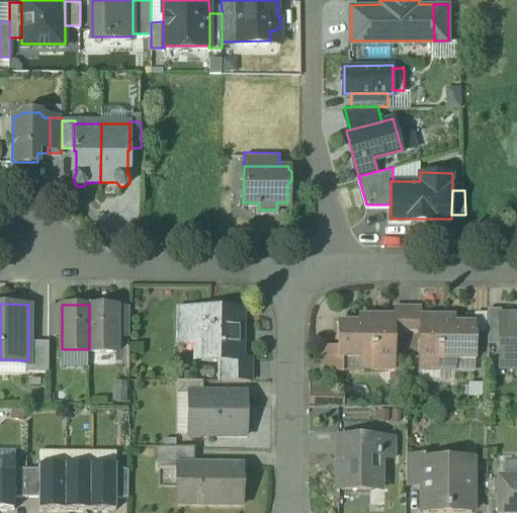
[(117,306),(89,305),(89,349),(116,349),(116,333),(117,307),(117,306)]
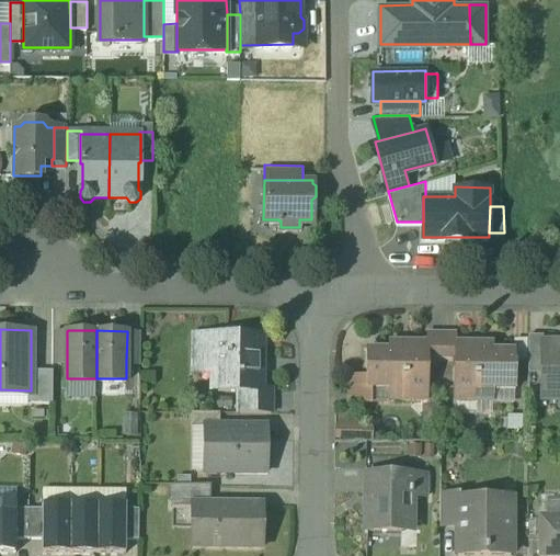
[(442,330),(426,330),(426,338),(426,356),(442,356),(442,330)]
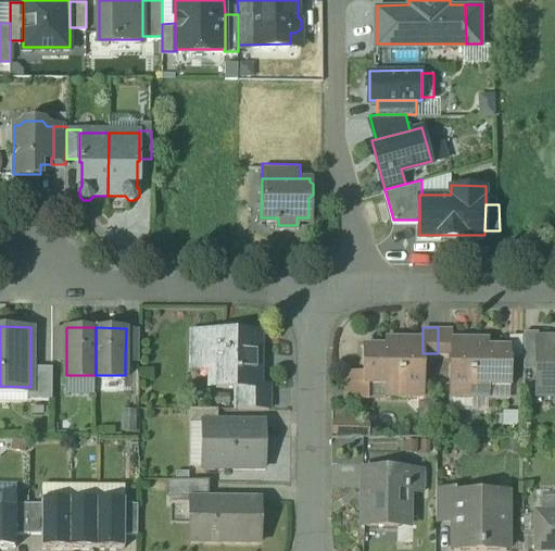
[(452,327),(438,327),(438,353),(450,353),(452,353),(452,335),(452,327)]
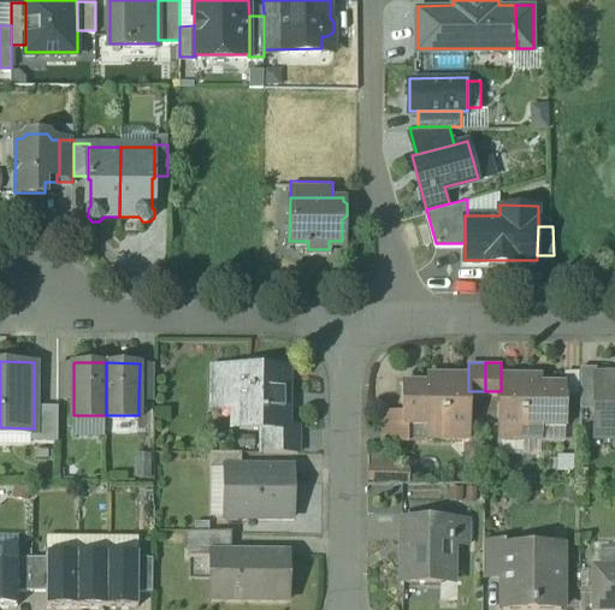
[(74,363),(58,363),(58,395),(74,395),(74,363)]
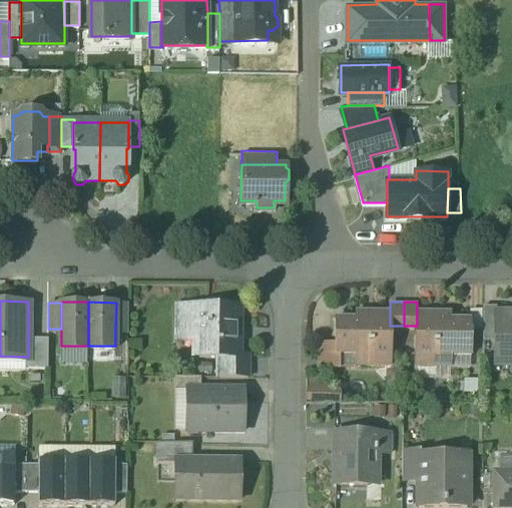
[(241,303),(176,304),(176,337),(192,337),(193,354),(216,354),(242,354),(241,303)]
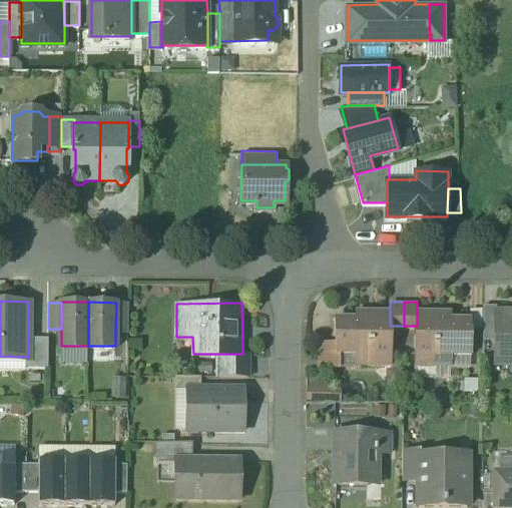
[(128,304),(116,304),(115,330),(128,330),(128,304)]
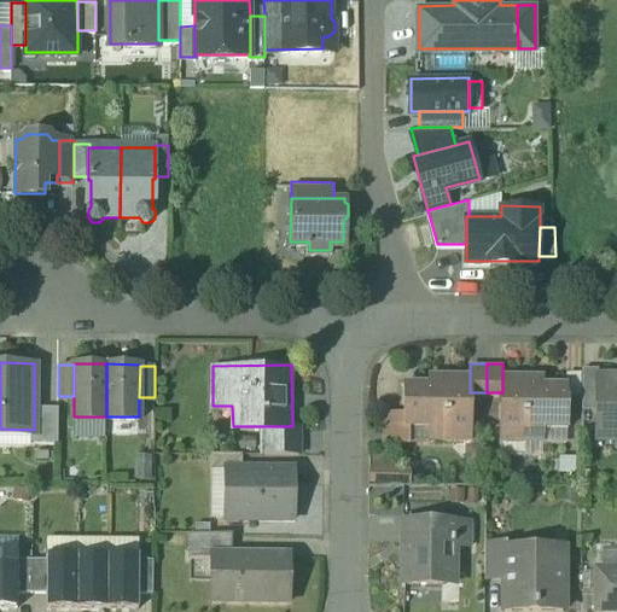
[(599,366),(583,366),(583,369),(583,394),(582,407),(598,407),(598,371),(599,366)]
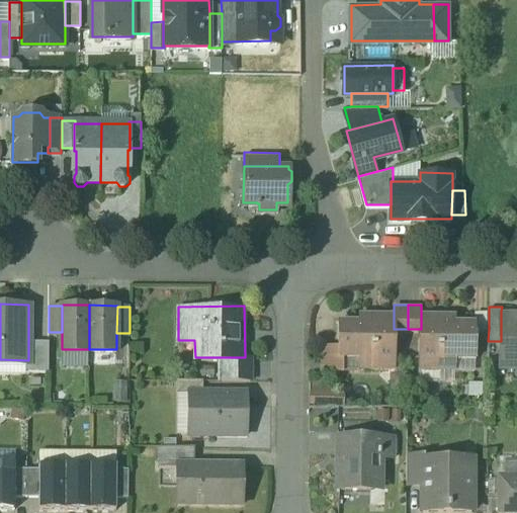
[(475,319),(475,330),(489,330),(489,310),(475,310),(475,319)]
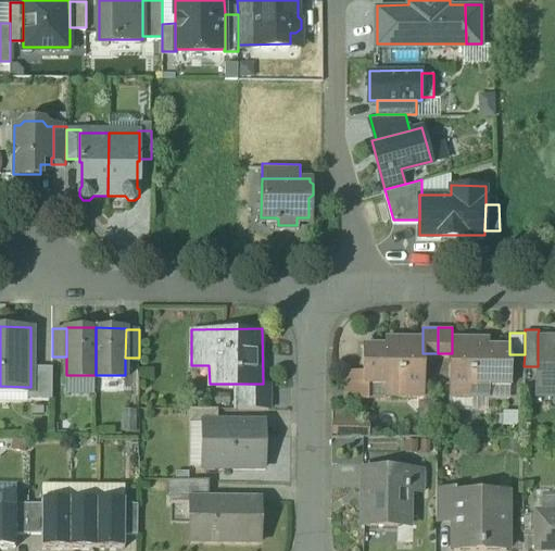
[(554,334),(538,334),(538,366),(538,386),(554,386),(554,334)]
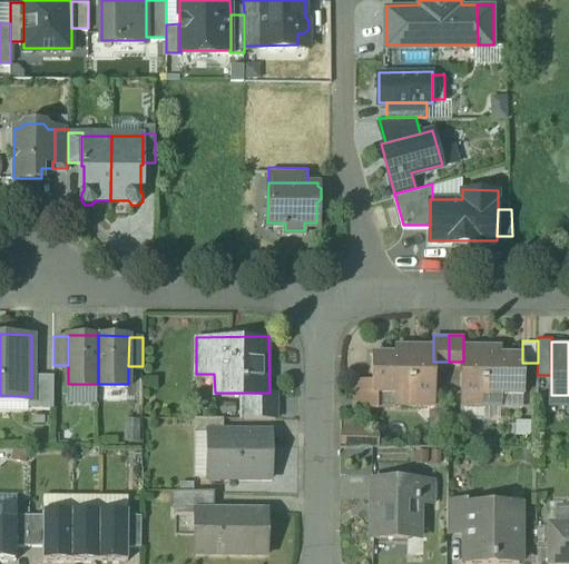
[(433,343),(409,343),(409,350),(373,350),(372,377),(375,377),(375,391),(395,391),(395,403),(433,403),(433,362),(433,343)]
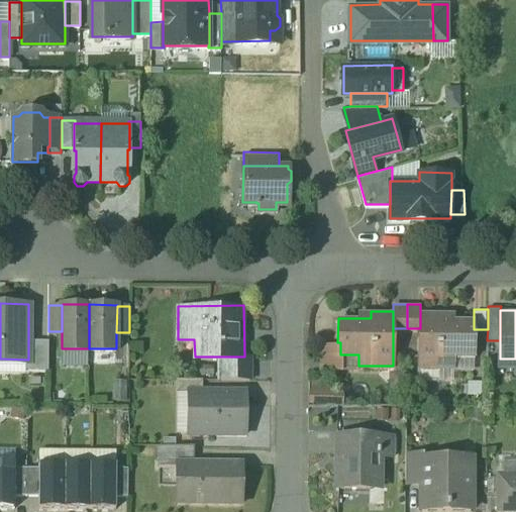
[(453,311),(420,311),(420,328),(418,328),(418,366),(454,366),(454,355),(474,355),(474,329),(474,318),(453,318),(453,311)]
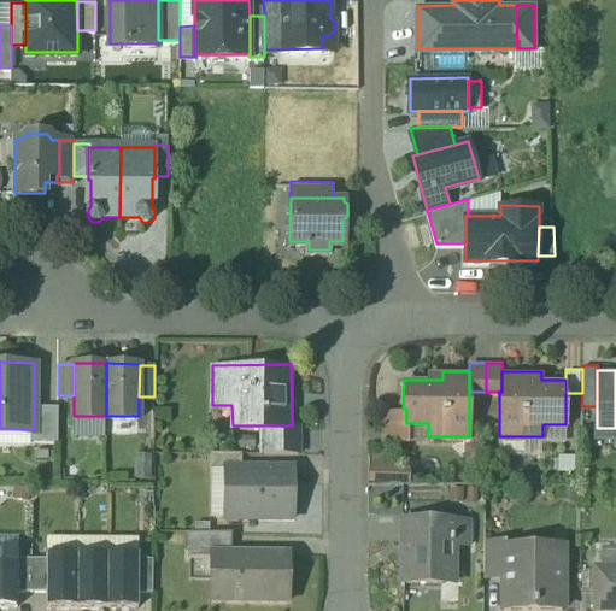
[(34,405),(34,429),(34,438),(58,438),(58,405),(34,405)]
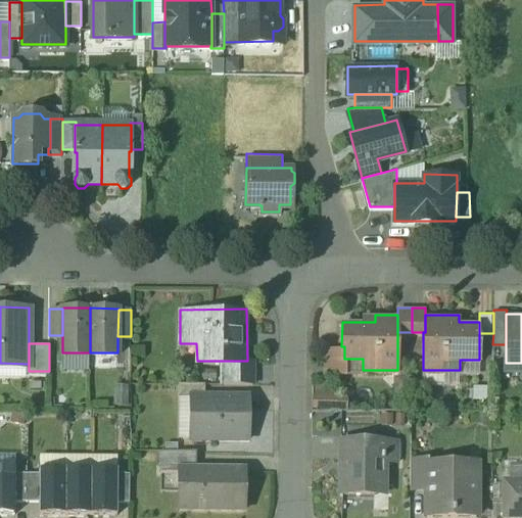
[(343,373),(344,359),(344,346),(341,346),(324,346),(324,372),(343,373)]
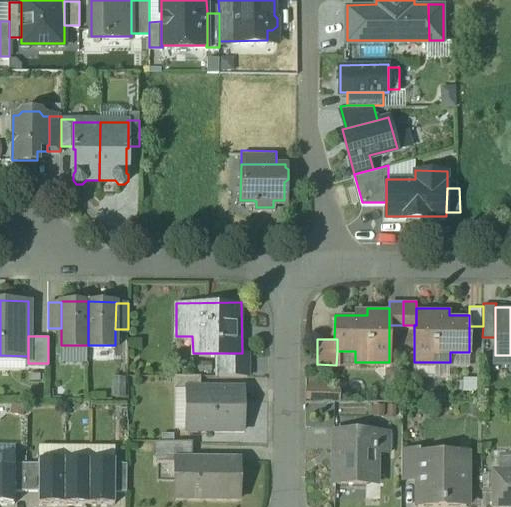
[(242,353),(216,353),(216,374),(249,373),(249,353),(242,353)]
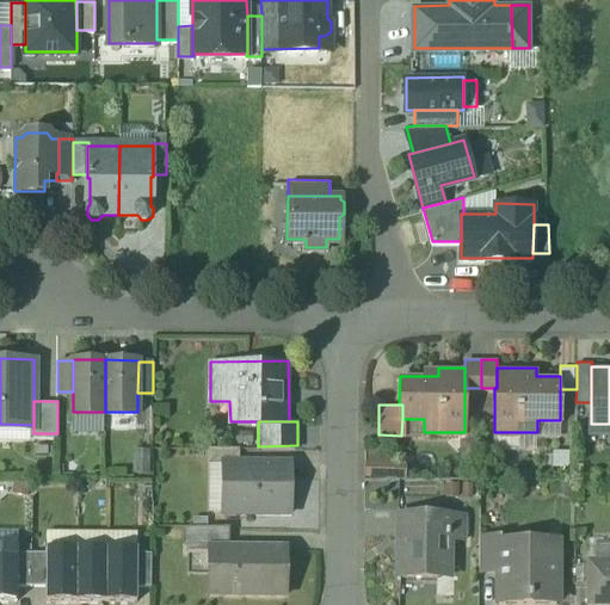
[(239,445),(208,445),(208,463),(225,463),(225,461),(239,461),(239,445)]
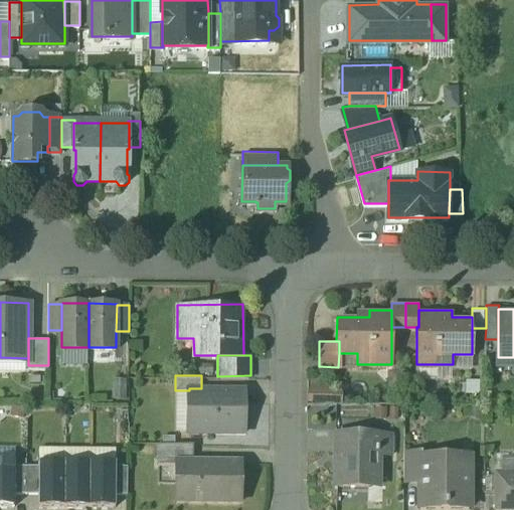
[(334,376),(314,376),(313,399),(334,399),(334,376)]
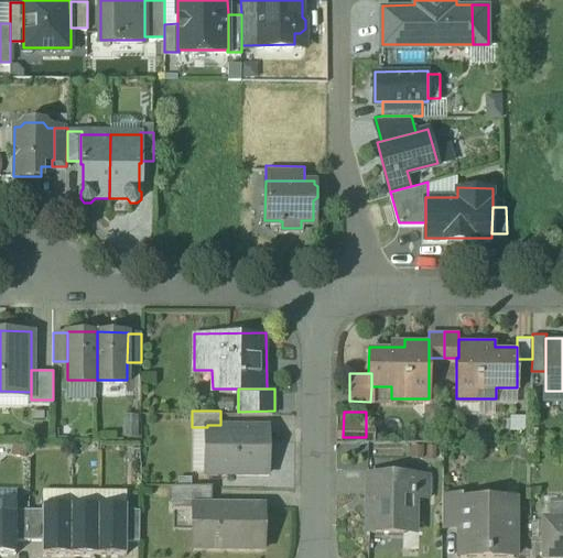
[(152,422),(138,420),(137,441),(152,441),(152,422)]
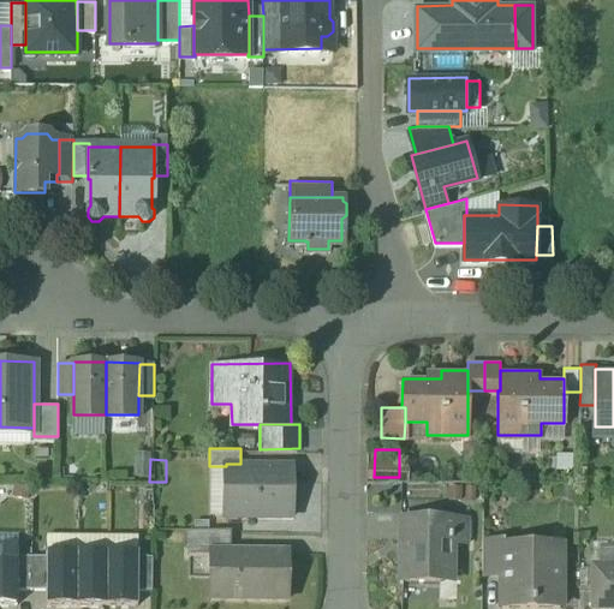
[(240,464),(226,464),(226,466),(226,514),(292,515),(293,464),(240,464)]
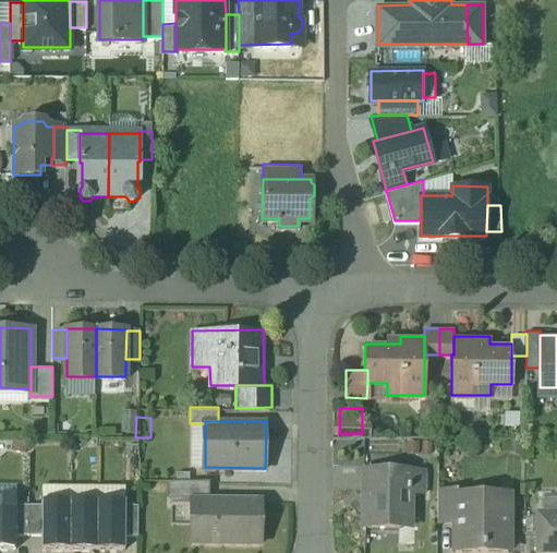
[(425,469),(363,469),(363,492),(366,492),(365,526),(400,526),(400,506),(411,506),(411,490),(425,490),(425,469)]
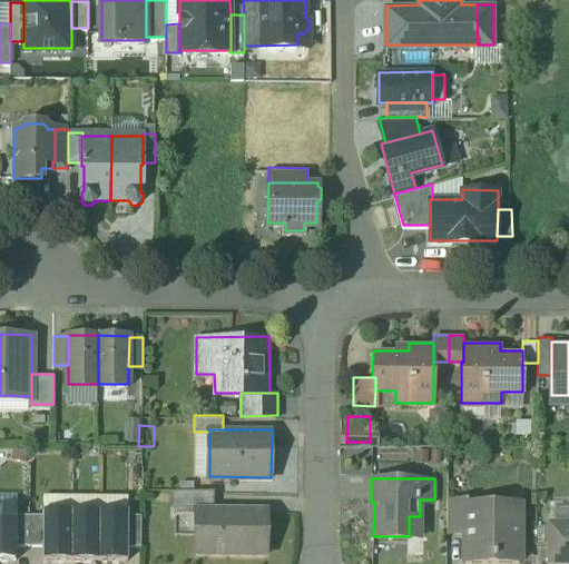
[(215,488),(176,488),(176,510),(196,511),(196,508),(215,508),(215,488)]
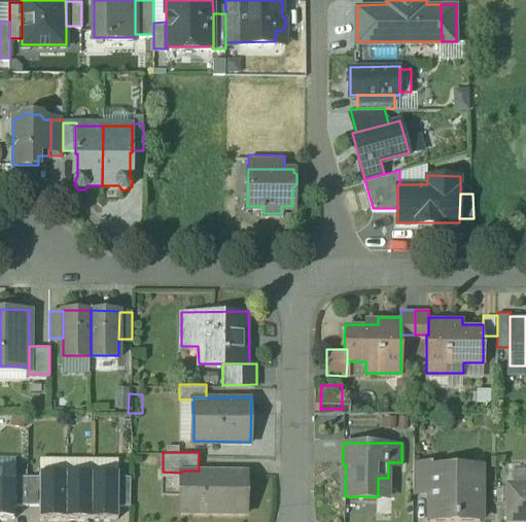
[(481,463),(432,462),(432,460),(414,460),(413,489),(430,489),(430,519),(481,519),(481,463)]
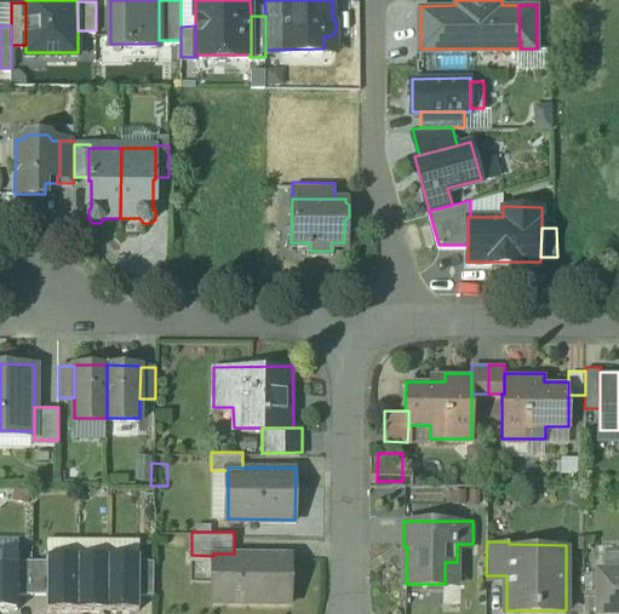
[(18,552),(0,552),(0,604),(17,606),(17,591),(18,558),(18,552)]
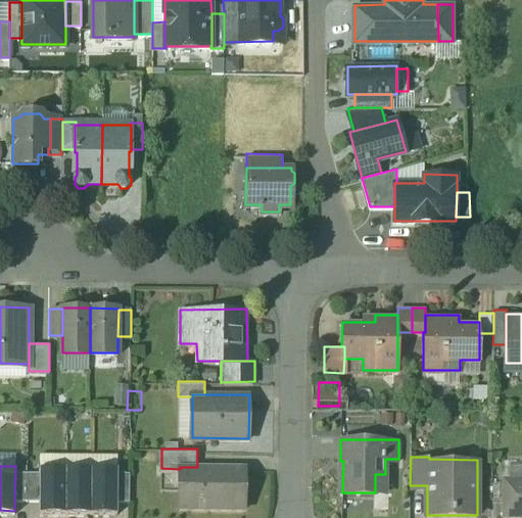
[(117,467),(41,467),(41,471),(40,500),(40,512),(117,513),(117,501),(117,472),(117,467)]
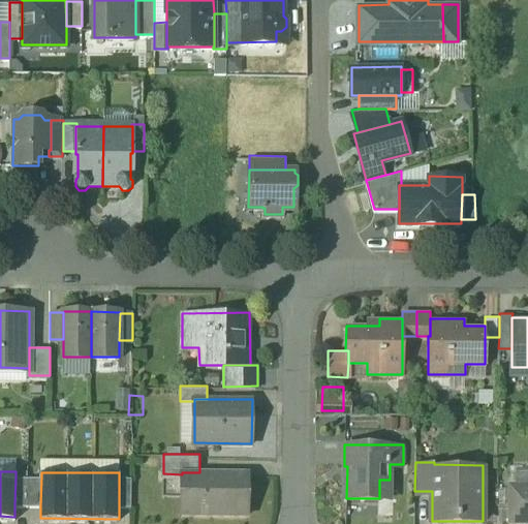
[(199,472),(182,472),(182,474),(181,512),(248,513),(248,472),(199,472)]
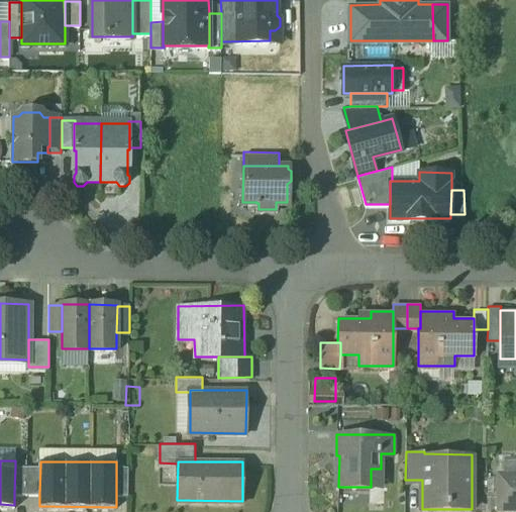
[(27,466),(15,466),(14,493),(27,493),(27,466)]
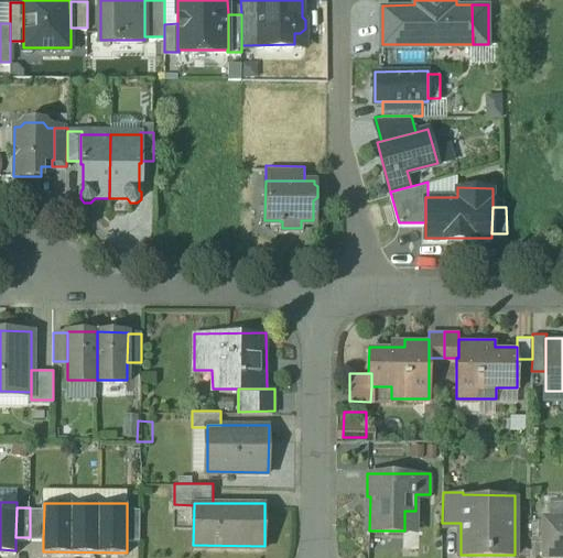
[(44,507),(30,507),(30,537),(43,538),(44,507)]
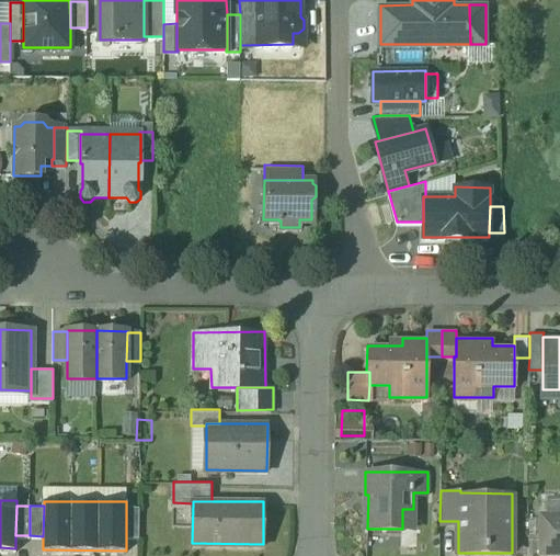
[(139,507),(126,507),(126,537),(139,537),(139,507)]
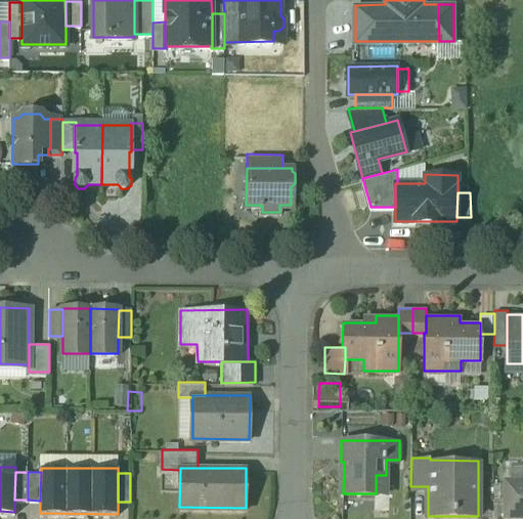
[(522,479),(506,479),(505,517),(522,517),(522,479)]
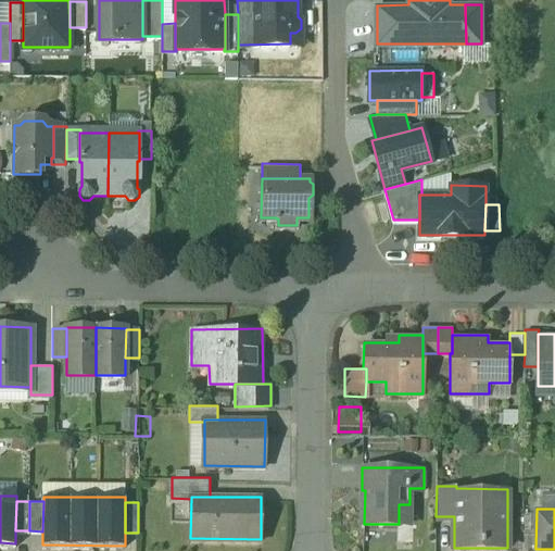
[(413,525),(396,524),(396,537),(412,537),(413,525)]
